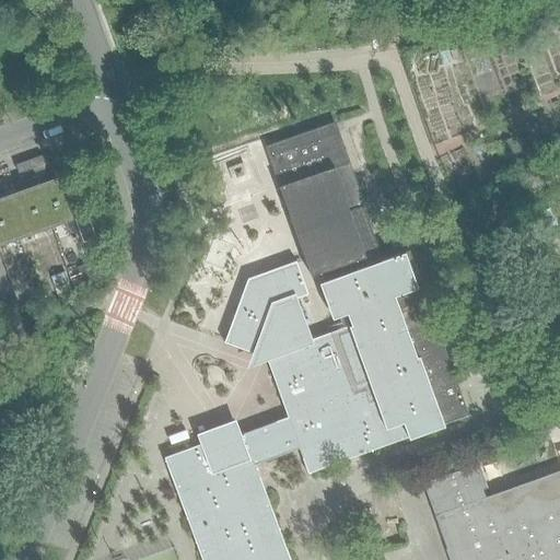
[(376,246),(333,124),(266,148),(279,186),(278,187),(310,276),(365,257),(363,252),(376,246)]
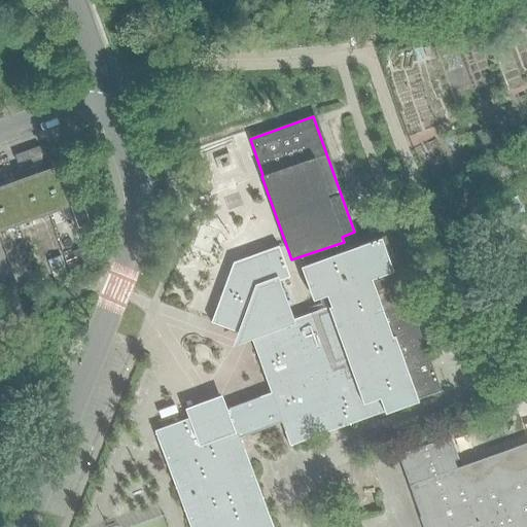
[(488,145),(483,130),(468,134),(473,149),(488,145)]
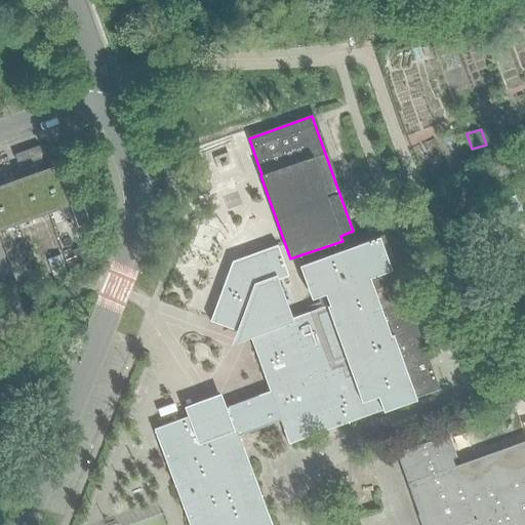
[(42,154),(39,146),(39,145),(27,149),(30,158),(42,154)]
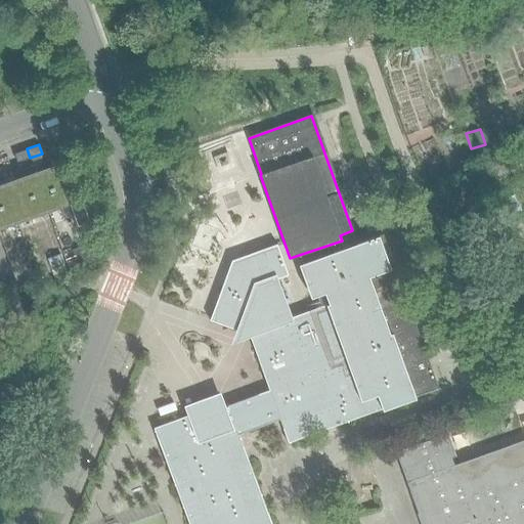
[(27,148),(14,154),(17,162),(30,158),(27,148)]
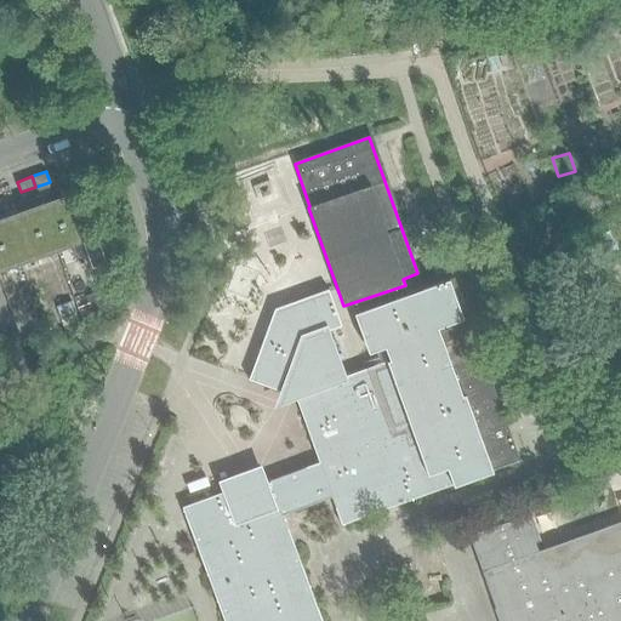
[(56,251),(81,243),(90,267),(106,261),(92,224),(77,229),(64,194),(50,199),(49,195),(38,199),(56,251)]
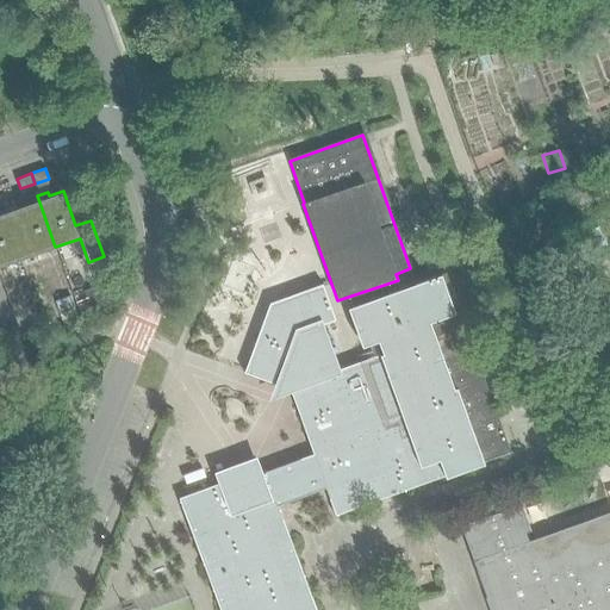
[(20,260),(55,247),(37,195),(29,199),(30,203),(16,207),(24,232),(12,236),(20,260)]
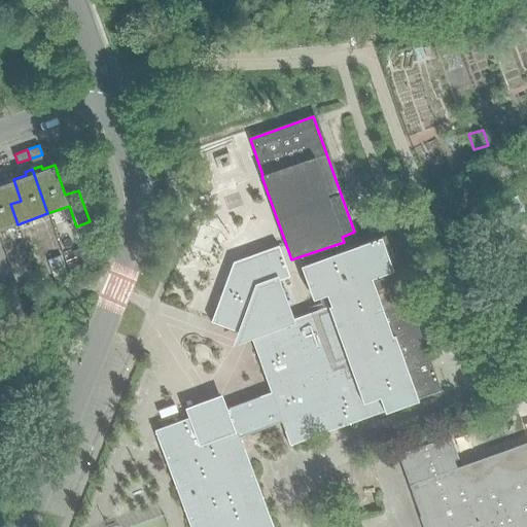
[(0,184),(0,230),(18,224),(10,204),(21,201),(13,179),(0,184)]
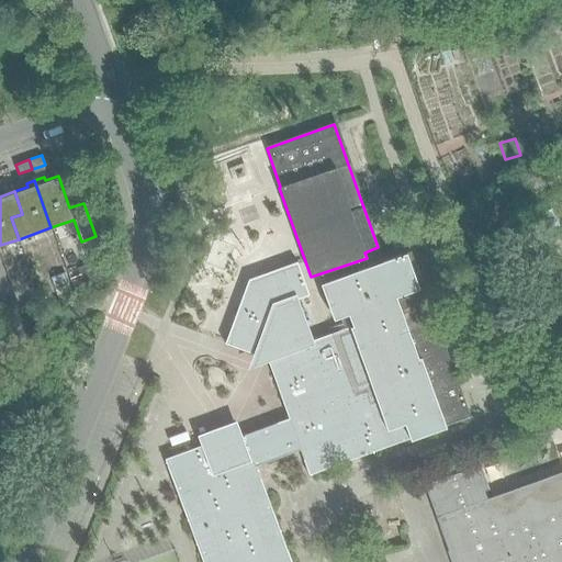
[(257,355),(266,357),(269,367),(288,419),(281,422),(271,425),(263,428),(237,437),(233,426),(201,438),(203,445),(164,459),(201,561),(290,561),(255,467),(299,450),(307,475),(469,417),(453,374),(430,310),(427,299),(424,300),(419,288),(423,287),(422,287),(422,285),(411,254),(325,285),(330,300),(337,316),(348,312),(352,326),(308,341),(294,301),(308,295),(296,262),(247,280),(229,328),(226,336),(224,343),(224,344),(257,356),(257,355)]
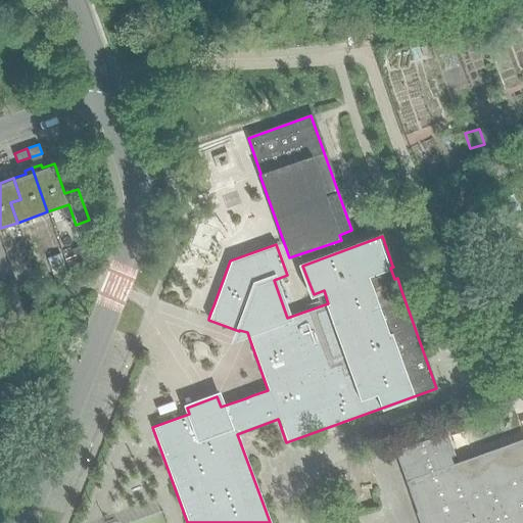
[(88,265),(83,249),(73,252),(76,260),(66,264),(68,271),(88,265)]
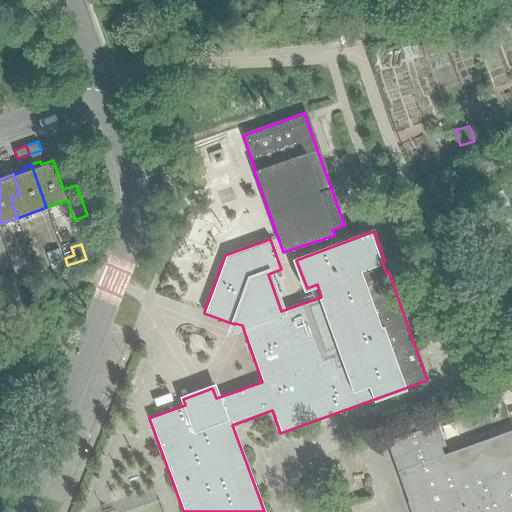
[(52,273),(66,268),(58,248),(45,253),(52,273)]
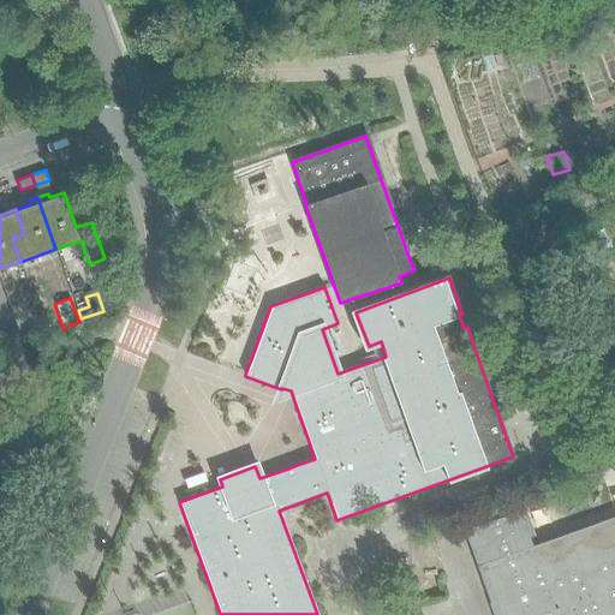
[(494,614),(614,614),(614,515),(609,519),(598,523),(530,547),(526,538),(535,536),(525,509),(464,531),(477,566),(478,569),(494,614)]
